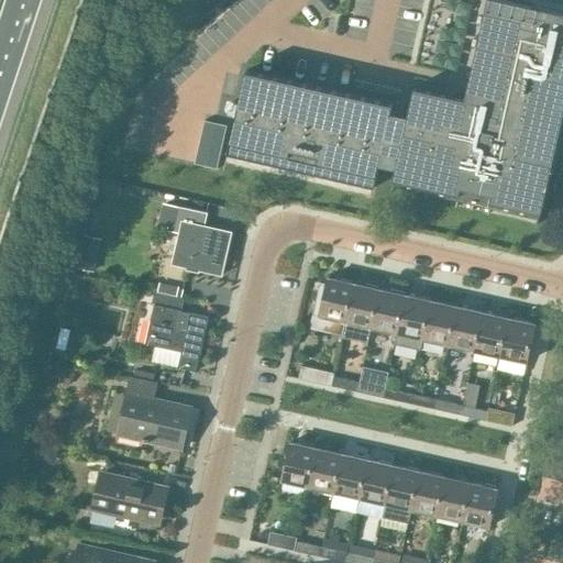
[(553,153),(562,108),(562,14),(500,0),(487,0),(470,88),(463,94),(455,97),(415,86),(409,116),(392,111),(394,103),(246,70),(227,154),(374,188),(379,164),(396,168),(392,190),(393,191),(395,184),(457,199),(455,205),(489,212),(492,200),(538,211),(536,223),(538,224),(553,153)]
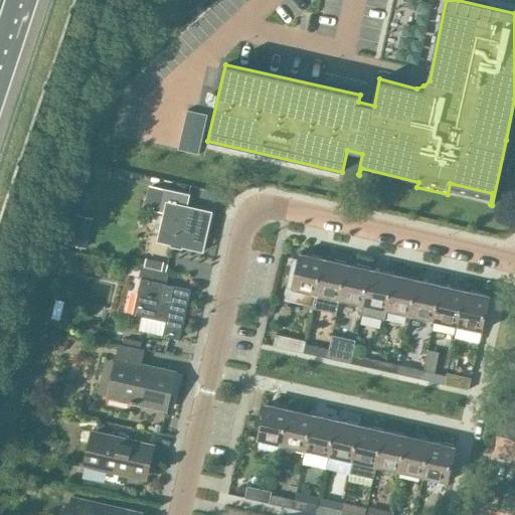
[(193,181),(167,176),(162,201),(167,202),(159,241),(204,251),(212,213),(187,207),(193,181)]
